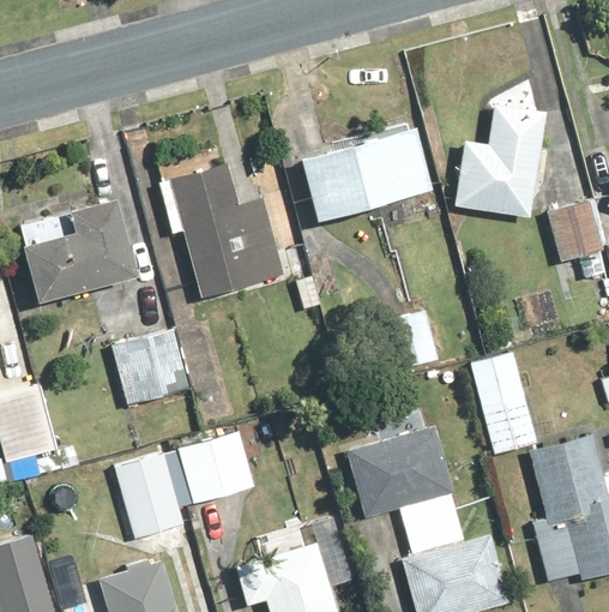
[(608,69),(608,159),(591,205),(608,210),(608,65),(608,66),(608,69)]
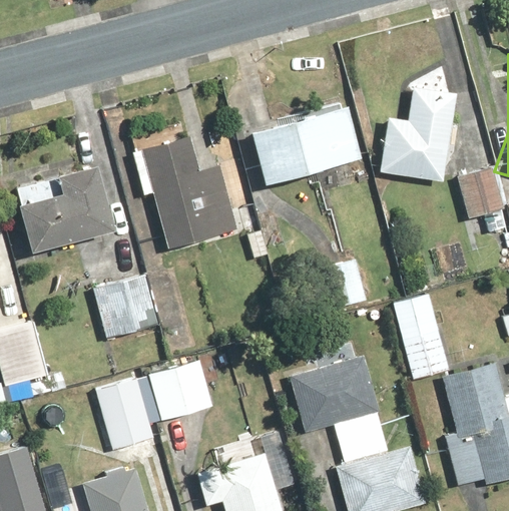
[(442,182),(455,92),(412,86),(407,121),(372,116),(368,143),(385,146),(381,172),(442,182)]
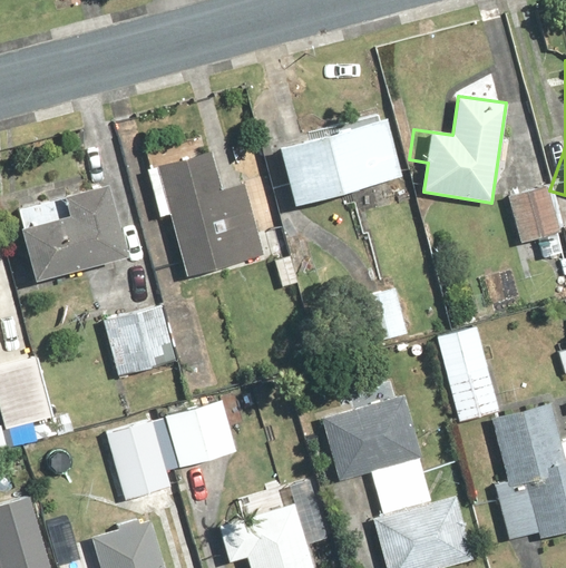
[(405,176),(386,115),(282,147),(301,208),(405,176)]
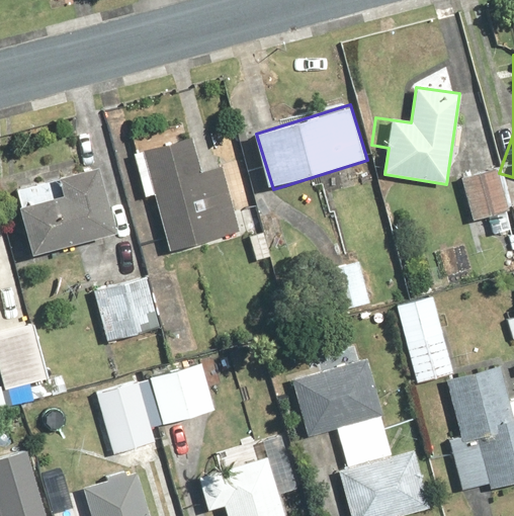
[(193,138),(145,155),(171,252),(240,234),(222,167),(202,172),(193,138)]
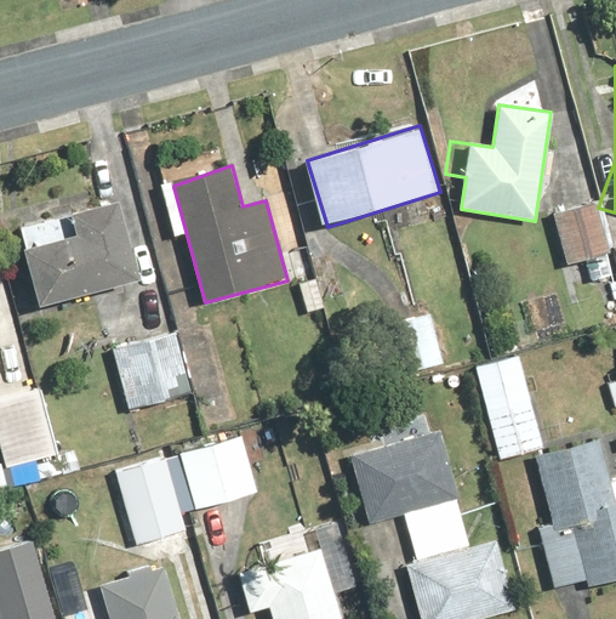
[(142,278),(119,199),(72,213),(78,232),(24,248),(41,307),(142,278)]
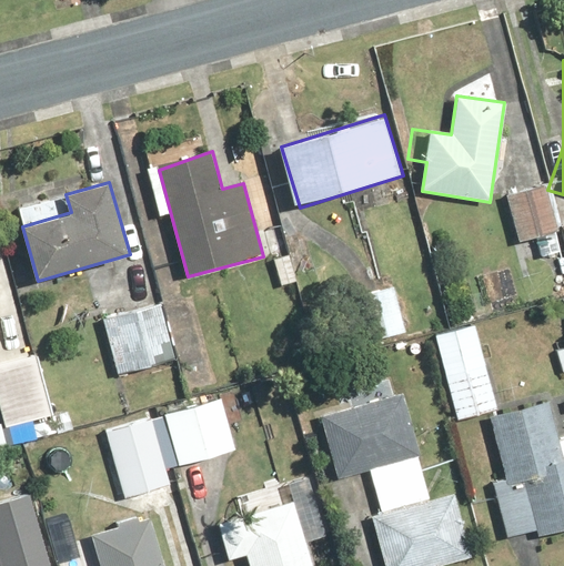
[(536,187),(494,199),(506,242),(524,238),(530,258),(554,252),(563,287),(563,222),(547,228),(536,187)]
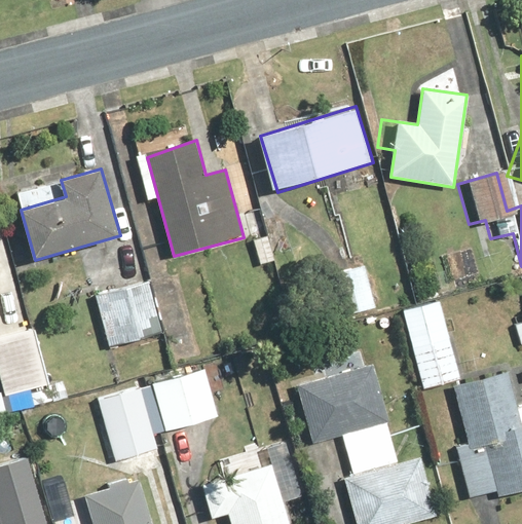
[(476,285),(462,252),(427,266),(437,288),(452,282),(456,292),(476,285)]
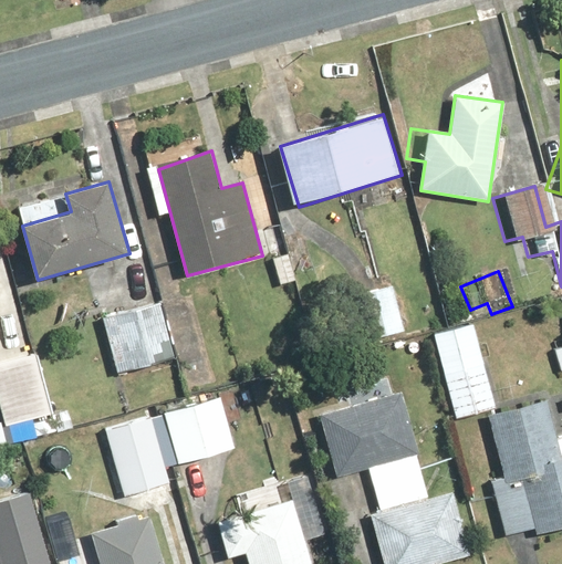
[(403,331),(389,284),(349,295),(361,342),(403,331)]
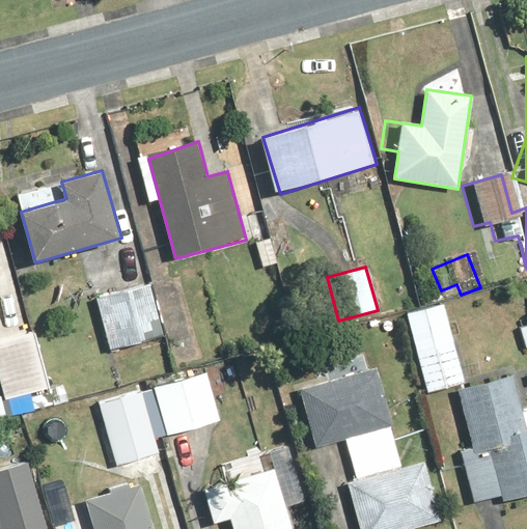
[(147,282),(95,296),(110,349),(162,335),(147,282)]
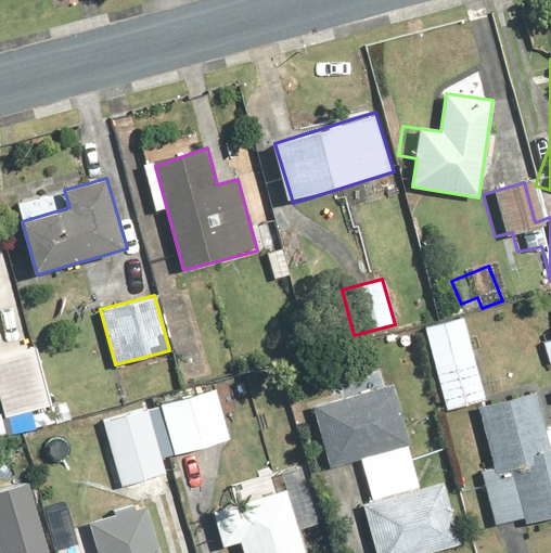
[(463,317),(424,328),(447,412),(486,401),(463,317)]
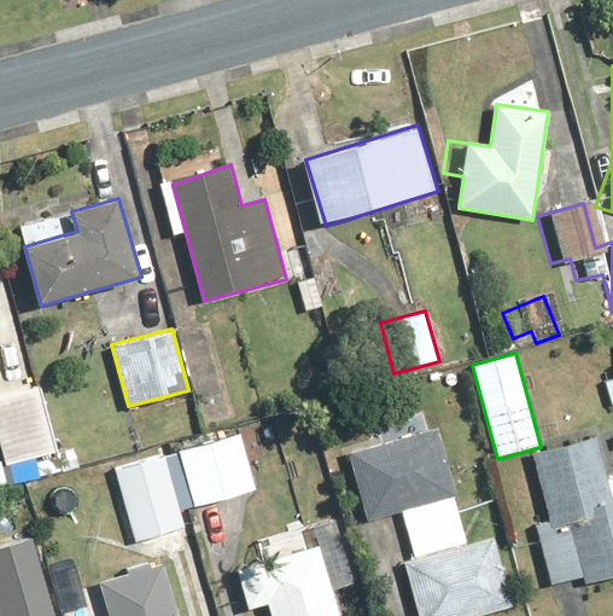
[(612,375),(591,381),(599,407),(612,402),(612,375)]
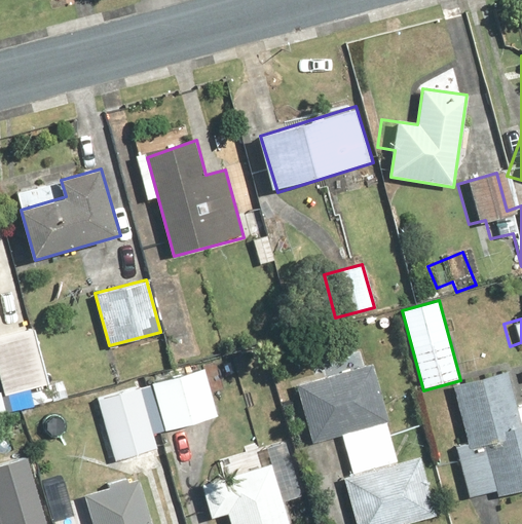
[(30,330),(0,338),(0,371),(7,396),(45,384),(30,330)]
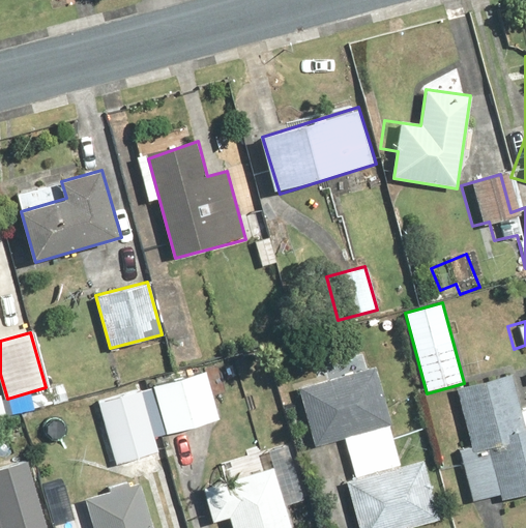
[(376,369),(299,389),(315,448),(346,440),(356,478),(347,481),(358,527),(415,527),(441,521),(425,460),(399,467),(387,424),(391,423),(376,369)]
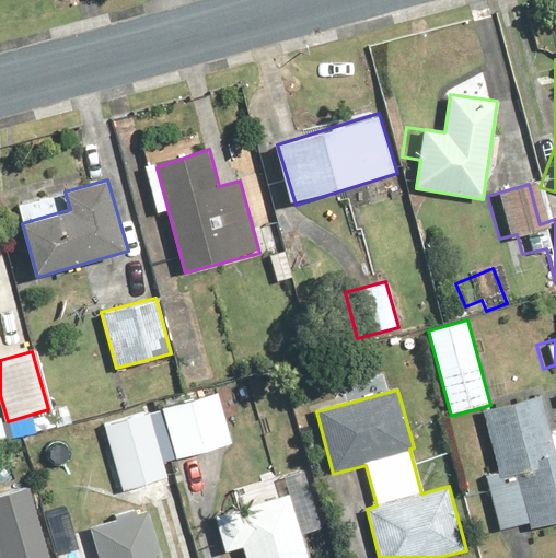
[(216,393),(162,409),(176,457),(230,441),(216,393)]
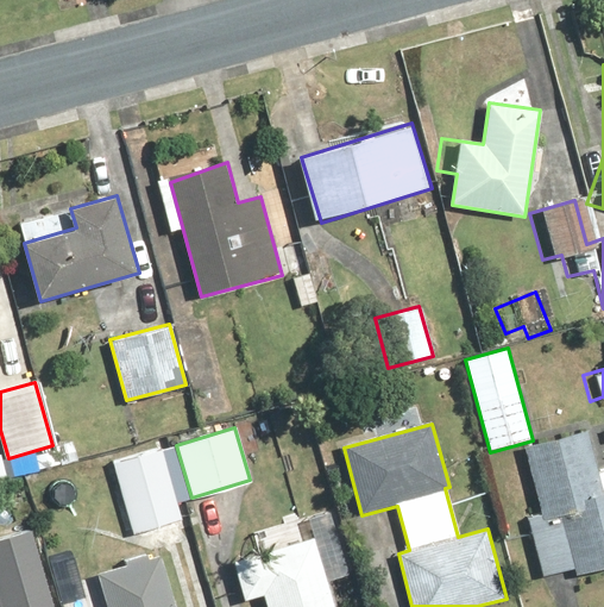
[(573,435),(524,449),(542,513),(526,518),(542,580),(603,562),(603,489),(590,493),(573,435)]
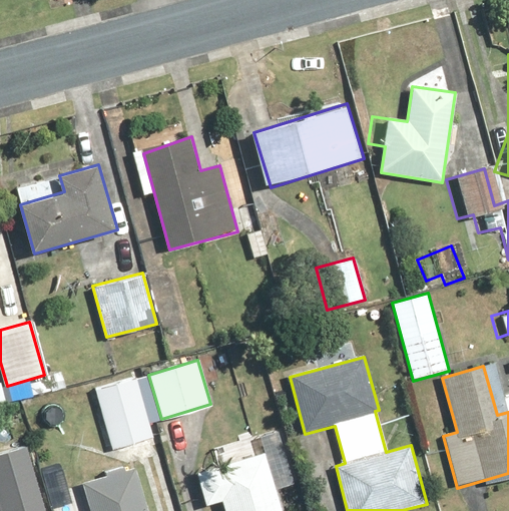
[(134,377),(94,388),(111,448),(151,437),(134,377)]
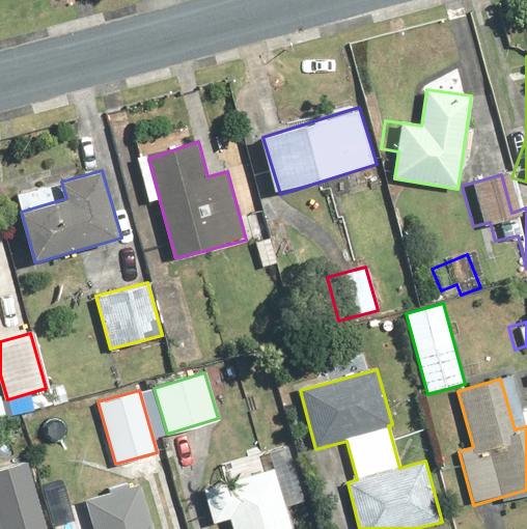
[(48,528),(28,463),(0,470),(0,528),(48,528)]
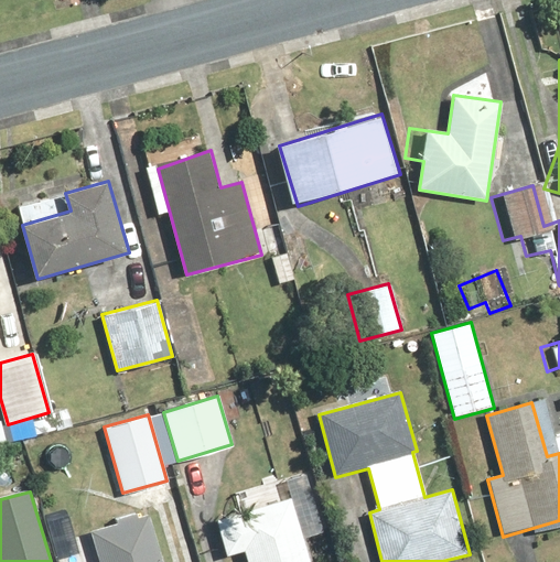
[(310,561),(292,499),(217,522),(228,557),(246,551),(248,561),(310,561)]
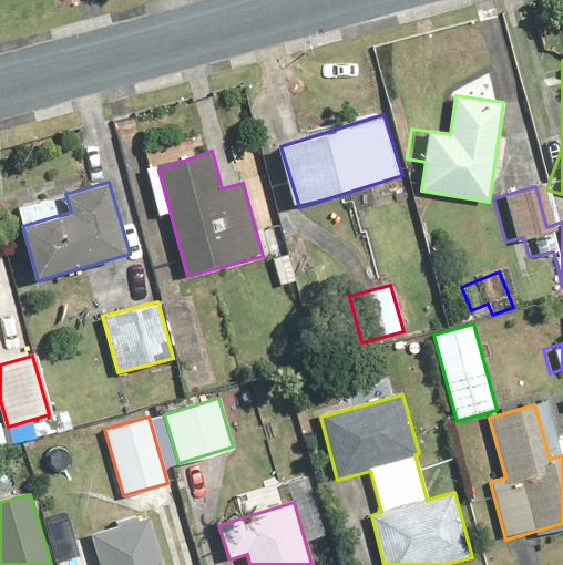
[(161,564),(146,515),(91,533),(100,564),(161,564)]
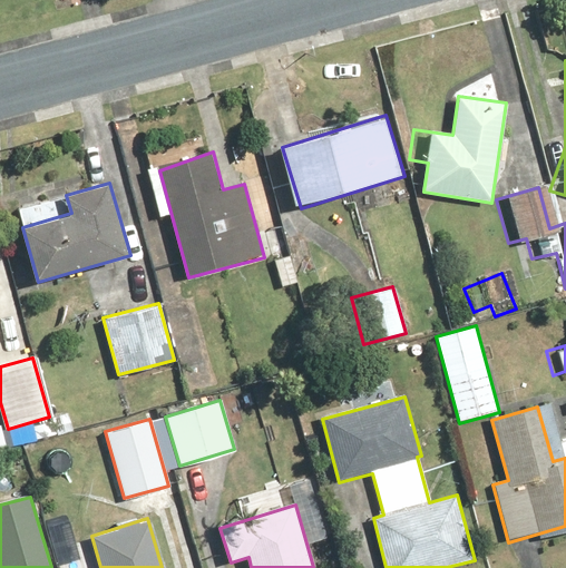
All buildings are outlined.
